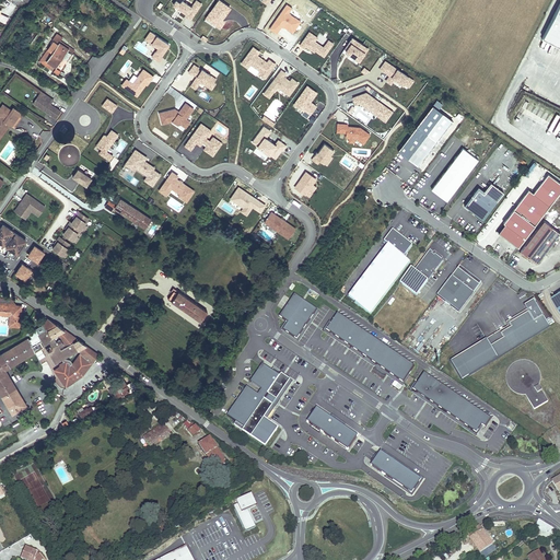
[(201,4),(196,0),(191,7),(182,0),(181,0),(179,2),(175,0),(174,0),(172,4),(186,14),(184,16),(190,21),(201,4)]
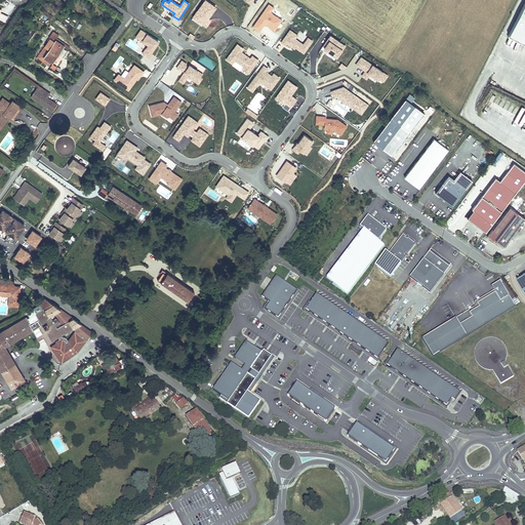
[(197,10),(191,19),(205,29),(210,19),(208,17),(214,6),(204,0),(198,10),(197,10)]
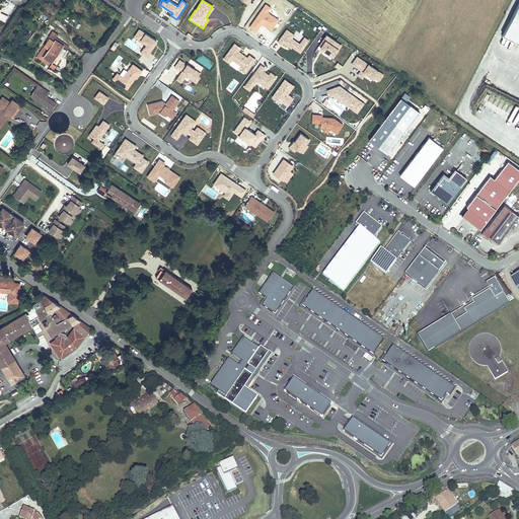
[(518,43),(518,2),(503,34),(518,43)]
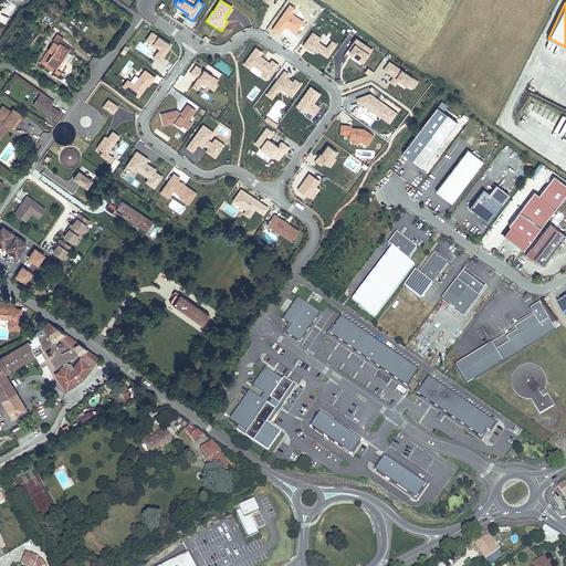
[(295,7),(291,3),(272,29),(280,32),(284,29),(295,35),(304,21),(302,18),(304,17),(294,10),(295,7)]
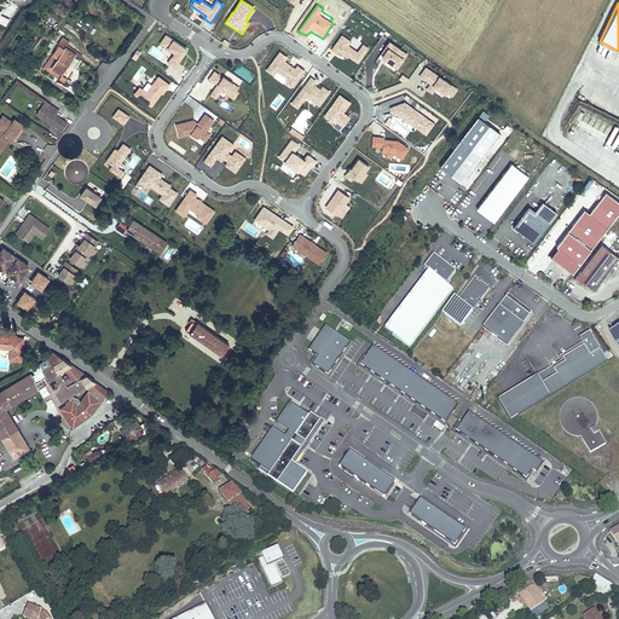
[(4,17),(0,22),(0,23),(6,27),(10,19),(4,17)]
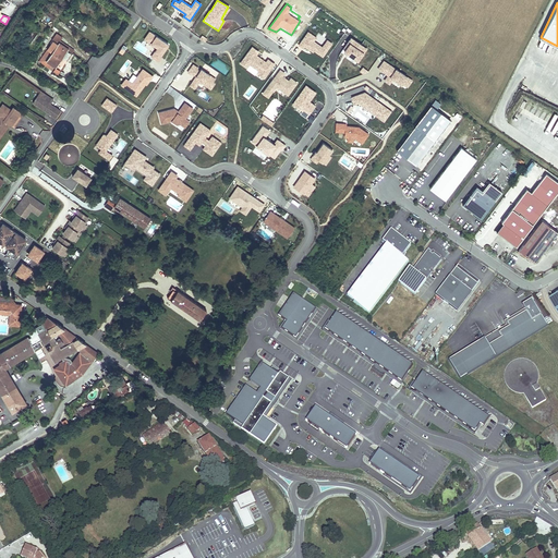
[(316,37),(306,29),(296,45),(303,49),(305,48),(313,52),(314,52),(323,58),(334,43),(326,37),(320,44),(314,39),(316,37)]
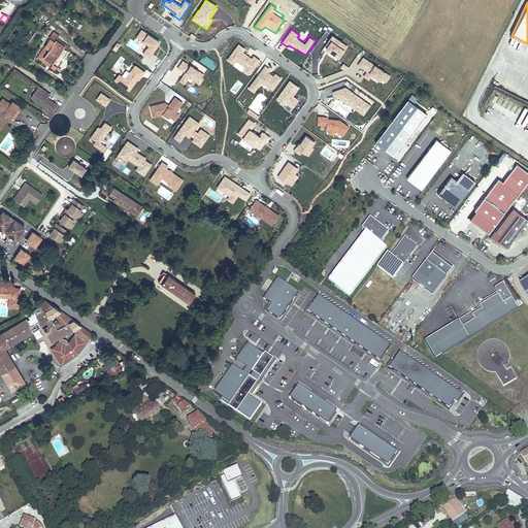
[(142,54),(151,60),(154,55),(153,53),(159,42),(141,30),(136,37),(147,45),(142,54)]
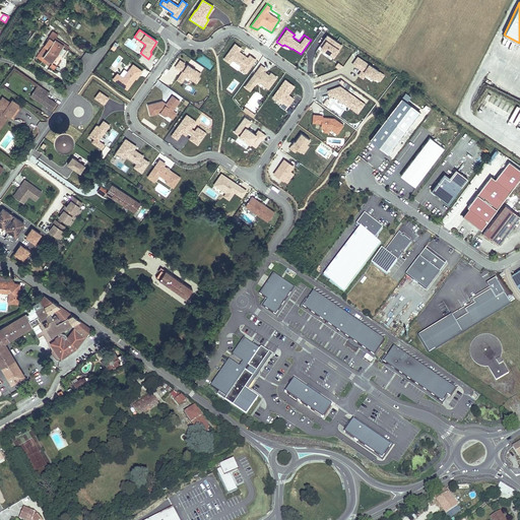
[(49,37),(50,38),(67,50),(70,47),(56,38),(58,35),(53,30),(49,37)]
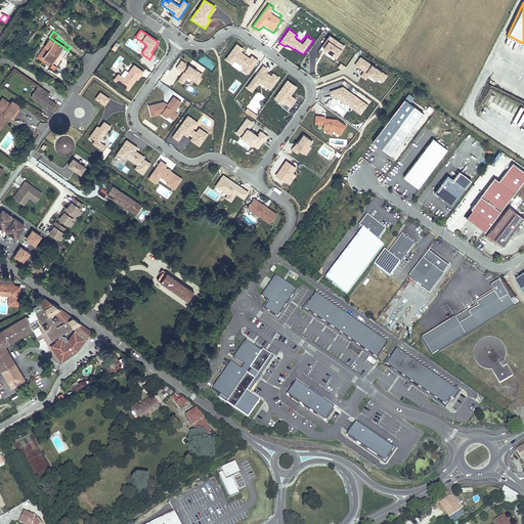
[(523,43),(508,35),(507,37),(523,45),(523,43)]
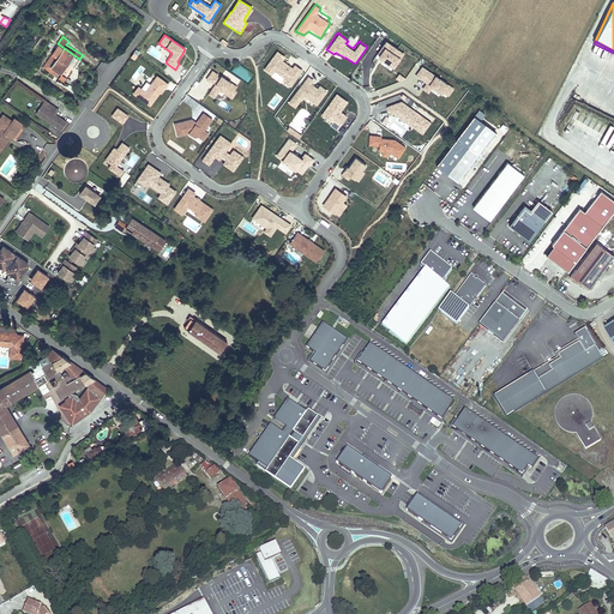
[(403,54),(385,42),(375,58),(393,68),(403,54)]
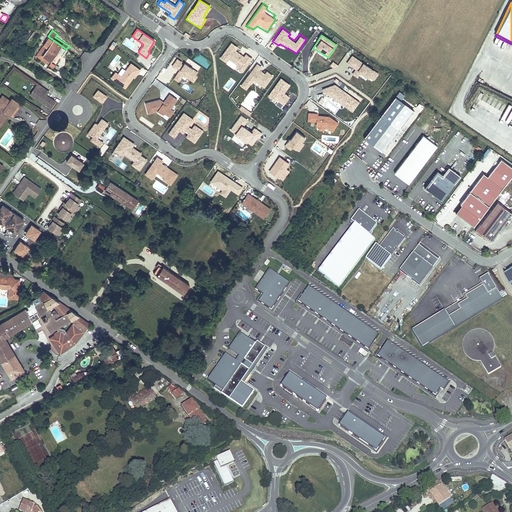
[(49,37),(36,57),(53,69),(66,49),(49,37)]
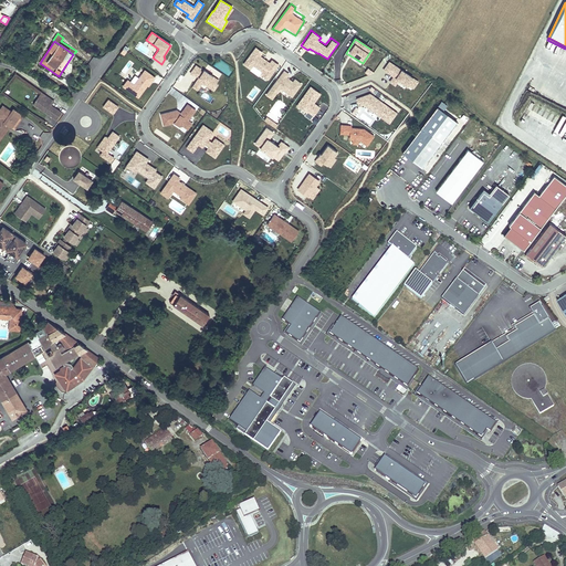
[(263,52),(254,46),(243,64),(268,81),(280,65),(271,60),(270,62),(261,55),(263,52)]
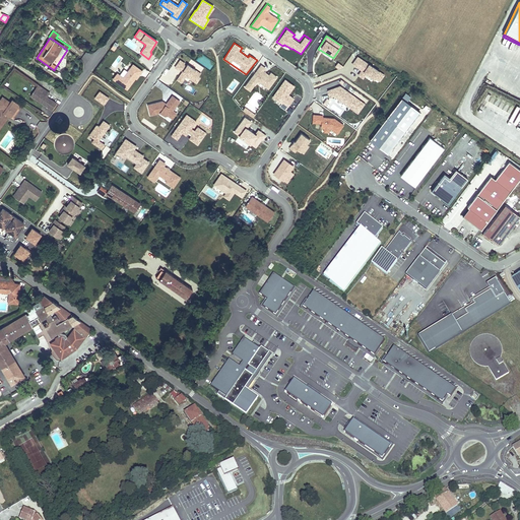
[(384,74),(358,57),(351,65),(360,71),(358,75),(363,78),(367,74),(380,81),(384,74)]
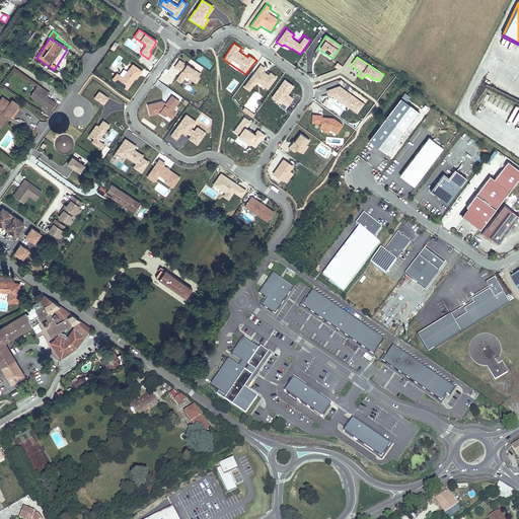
[(203,72),(178,58),(172,68),(180,73),(176,79),(181,82),(184,76),(196,83),(203,72)]
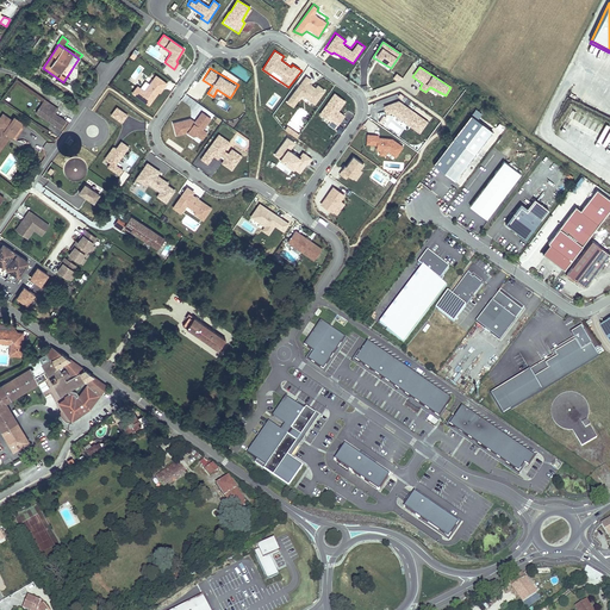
[(286,103),(293,107),(302,97),(315,105),(325,89),(318,83),(316,87),(310,83),(312,80),(306,75),(286,103)]
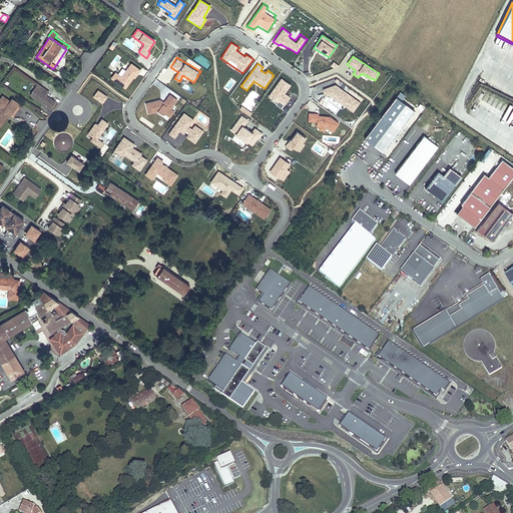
[(139,70),(130,64),(121,76),(114,71),(109,77),(125,89),(139,70)]
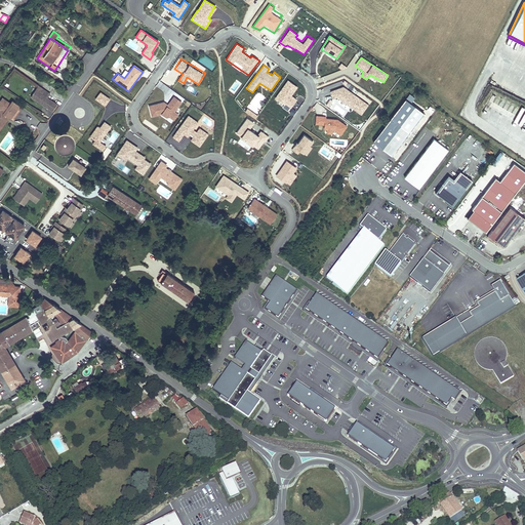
[(297,86),(288,80),(275,97),(291,108),(296,98),(291,95),(297,86)]
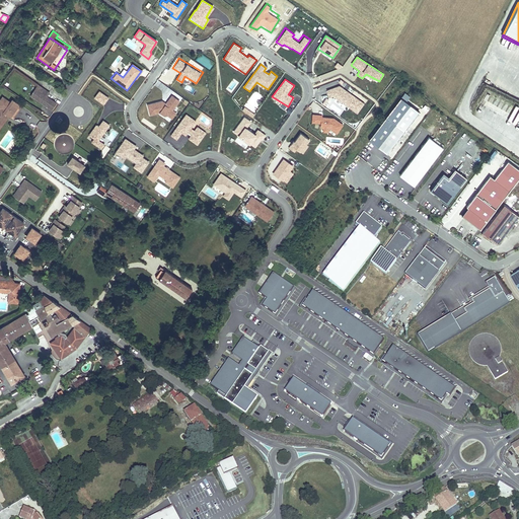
[(35,94),(33,97),(52,109),(56,103),(47,96),(45,95),(48,91),(38,84),(32,92),(35,94)]
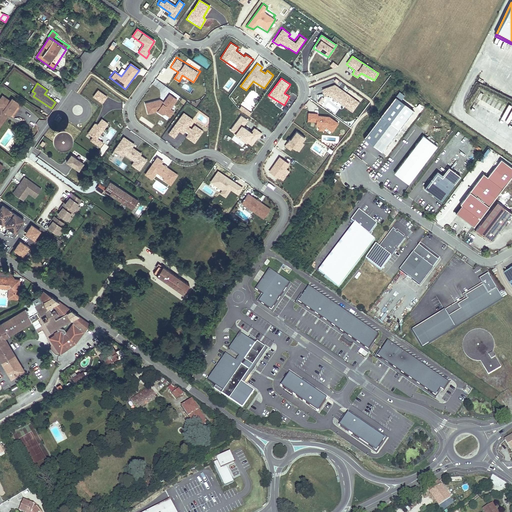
[(334,84),(322,89),(326,98),(332,98),(352,111),(359,101),(334,84)]
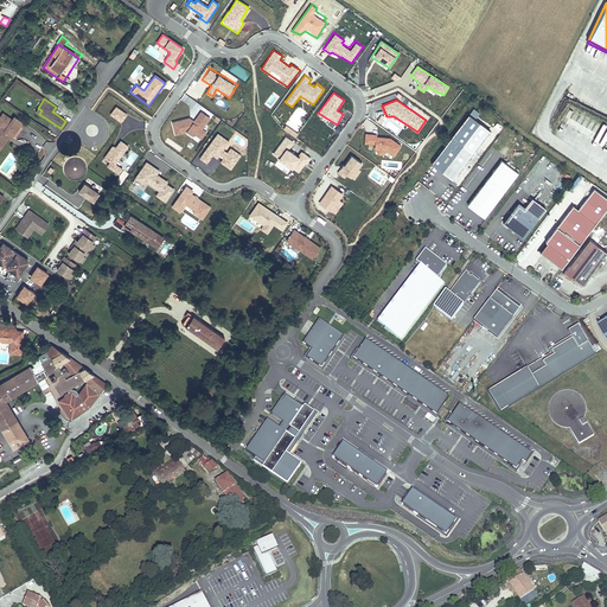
[(115,106),(110,115),(121,122),(127,114),(115,106)]
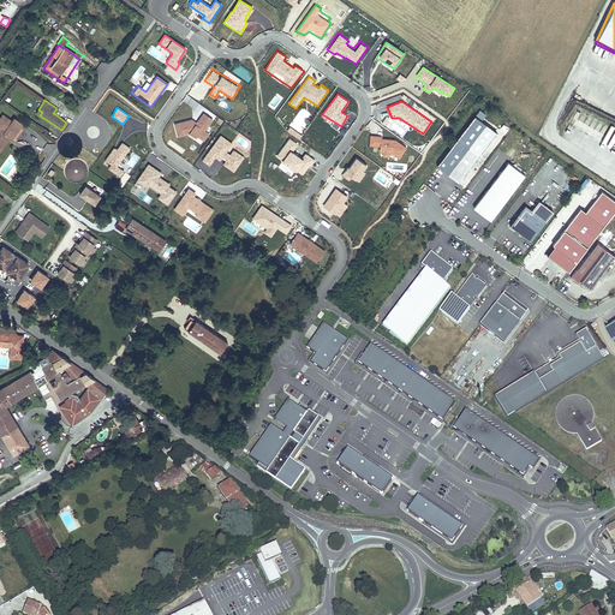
[(197,121),(192,118),(173,124),(177,137),(187,136),(201,145),(213,129),(210,125),(214,120),(204,113),(197,121)]
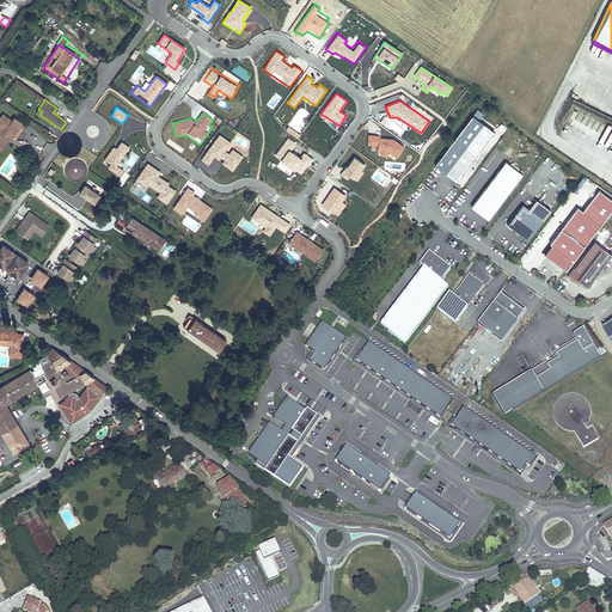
[(11,136),(12,138),(23,123),(14,117),(12,121),(4,114),(0,118),(0,147),(2,144),(4,146),(8,140),(6,139),(8,135),(11,136)]
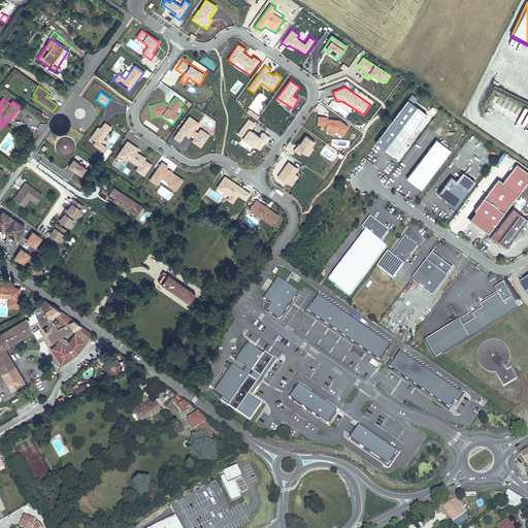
[(426,113),(407,100),(375,143),(393,157),(426,113)]
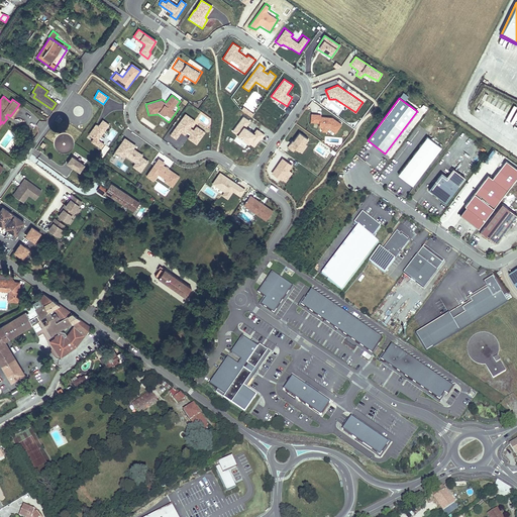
[(19,104),(10,116),(12,118),(21,105),(19,104)]
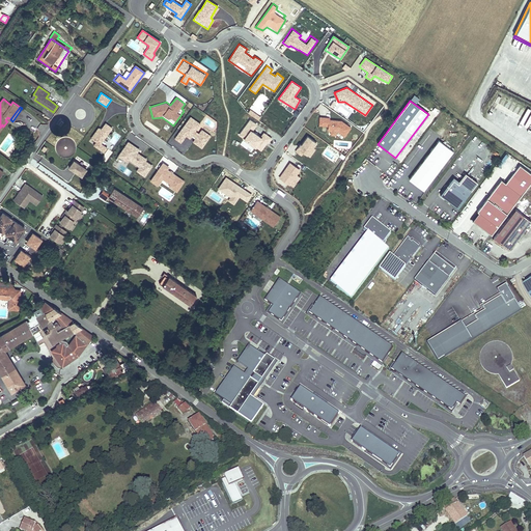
[(250,114),(258,119),(260,116),(251,111),(250,114)]
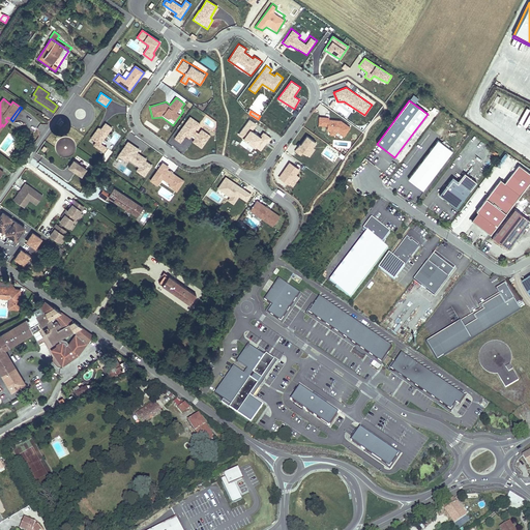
[(201,147),(209,136),(201,130),(198,135),(194,131),(199,123),(189,116),(174,138),(181,142),(185,136),(188,138),(192,137),(194,139),(193,141),(201,147)]
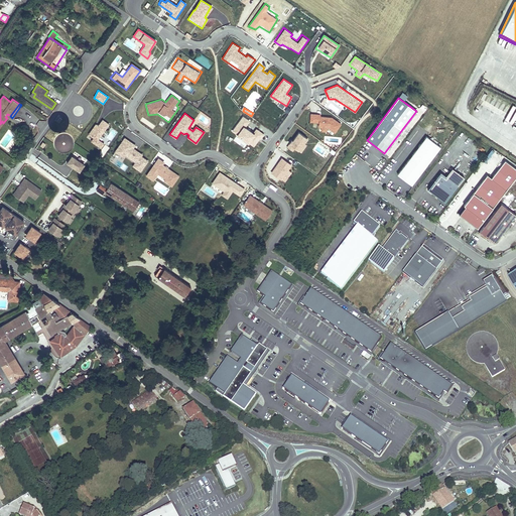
[(321,115),(310,114),(309,123),(317,123),(317,127),(321,128),(321,131),(327,132),(328,128),(335,133),(341,124),(331,117),(320,116),(321,115)]
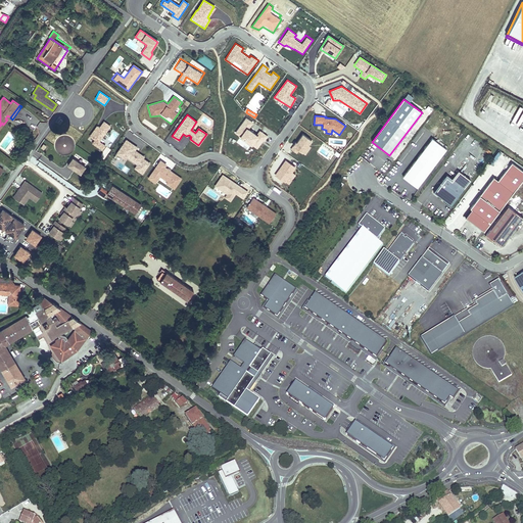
[(258,148),(264,140),(247,130),(252,123),(245,117),(235,133),(258,148)]
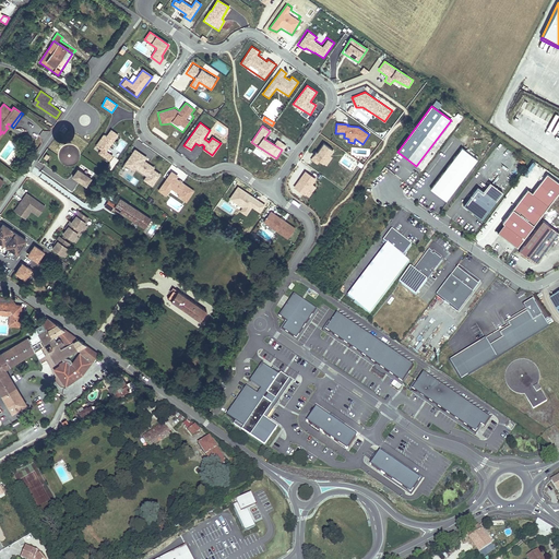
[(119,134),(110,129),(107,133),(105,132),(93,149),(109,159),(113,155),(107,152),(119,134)]
